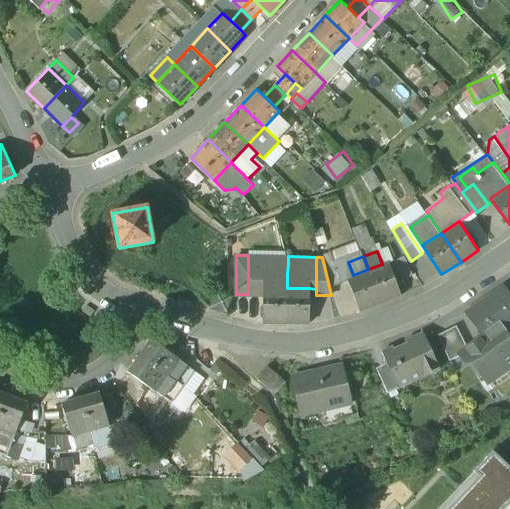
[(382,264),(368,269),(380,302),(381,302),(400,294),(388,262),(382,264)]
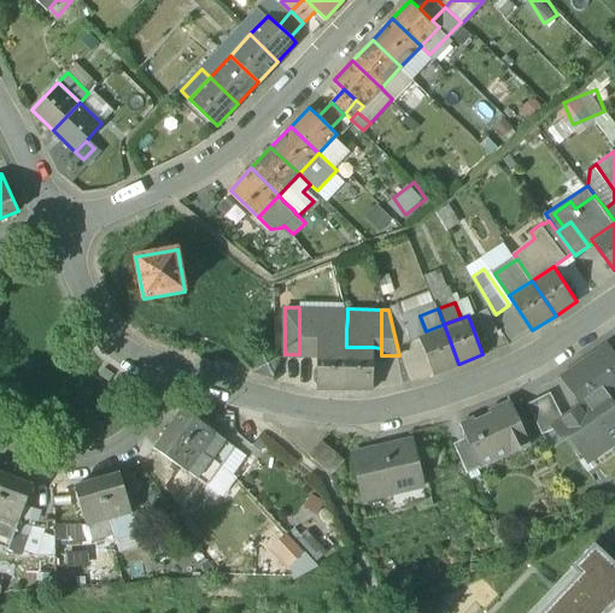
[(347,318),(299,318),(299,348),(320,348),(320,346),(346,347),(346,329),(347,318)]
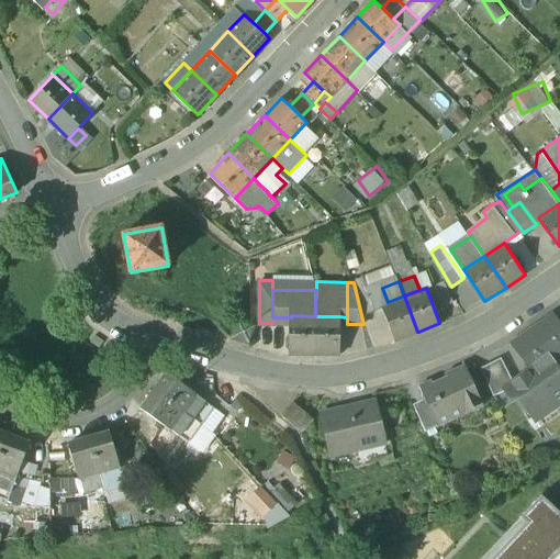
[(388,302),(380,304),(394,342),(417,332),(404,295),(388,302)]
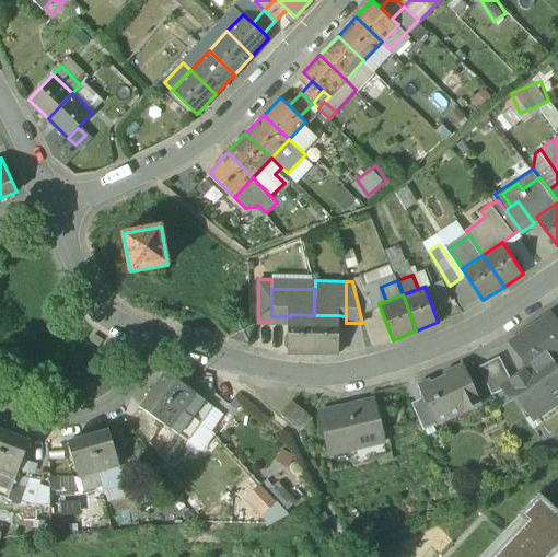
[(557,323),(550,312),(531,326),(553,358),(557,355),(557,323)]
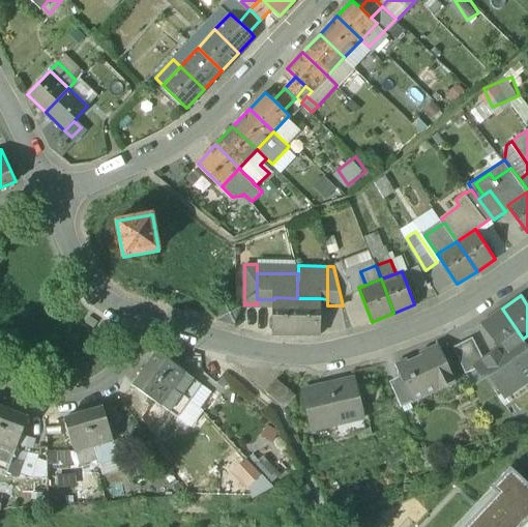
[(297,298),(274,297),(274,299),(274,333),(296,334),(297,298)]
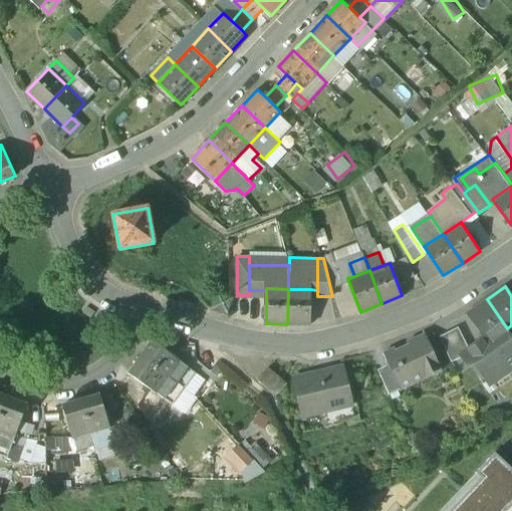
[(310,289),(288,289),(287,324),(310,324),(310,289)]
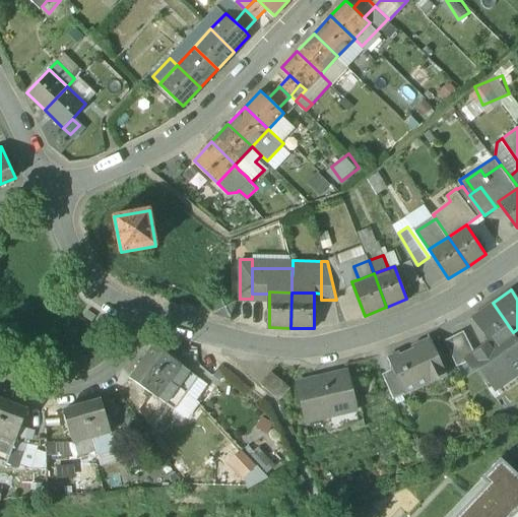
[(236,300),(219,295),(213,312),(230,317),(236,300)]
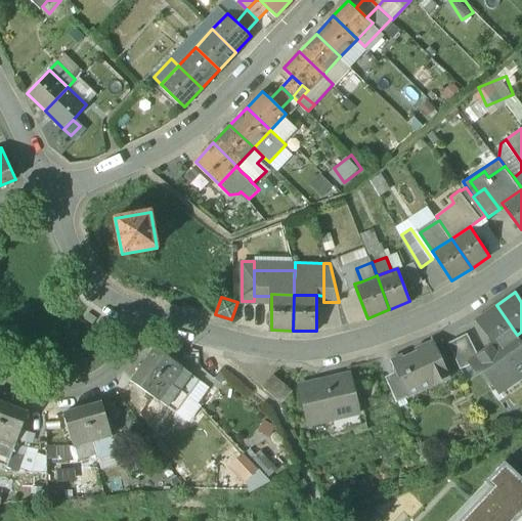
[(517,335),(496,305),(478,318),(494,343),(498,348),(517,335)]
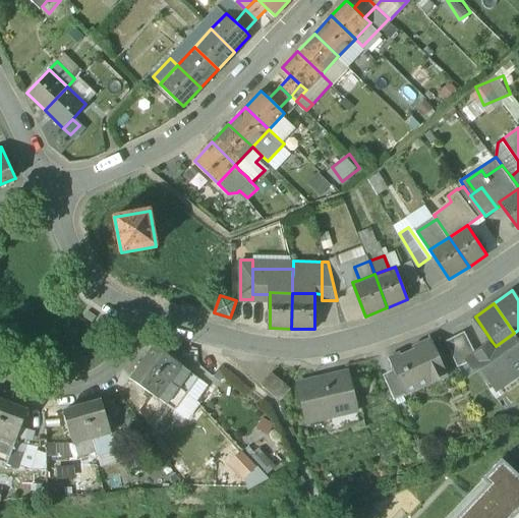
[(465,330),(446,340),(458,366),(468,361),(466,358),(475,352),(465,330)]
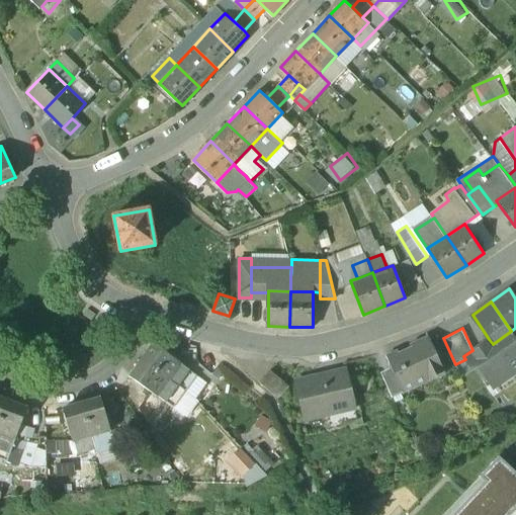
[(473,350),(463,356),(465,359),(473,369),(479,364),(493,384),(515,368),(515,337),(511,331),(493,344),(489,339),(473,350)]
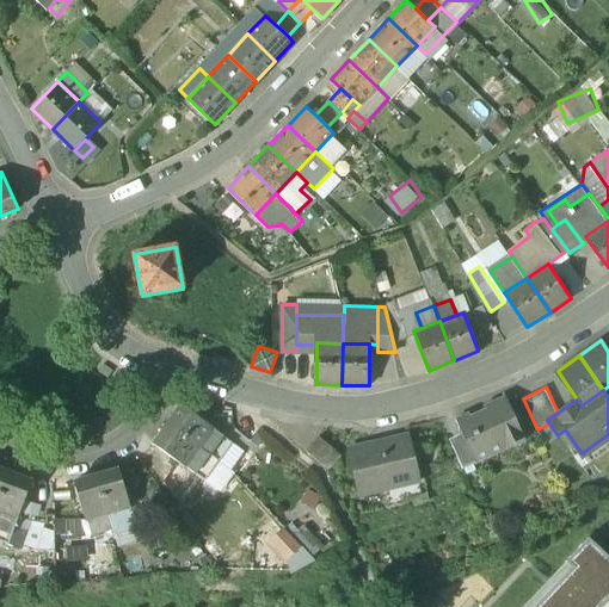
[(504,396),(455,420),(463,438),(475,462),(524,438),(504,396)]
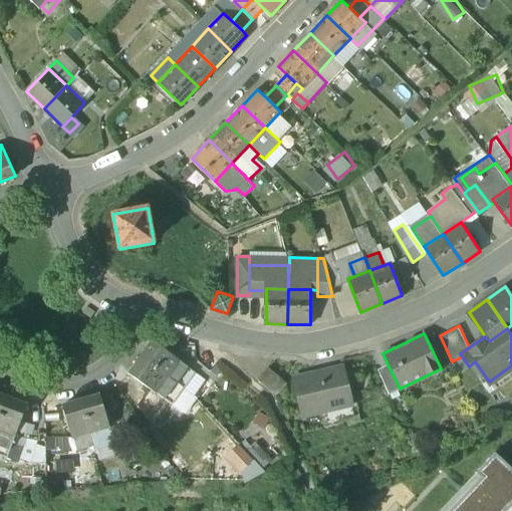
[(181,359),(153,339),(142,355),(142,356),(169,375),(177,381),(188,365),(181,360),(181,359)]
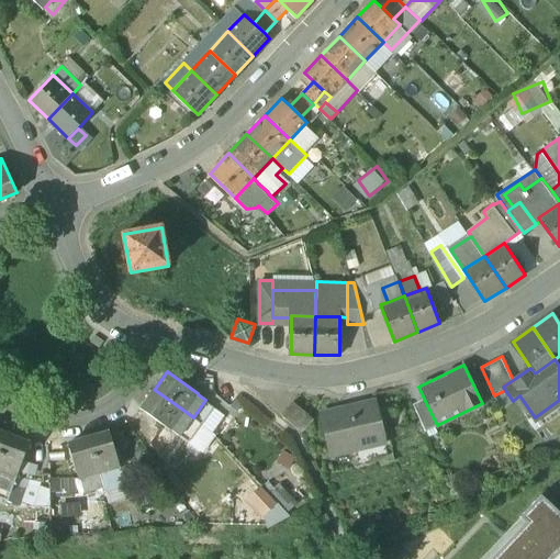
[(185,411),(155,390),(142,407),(172,429),(185,411)]
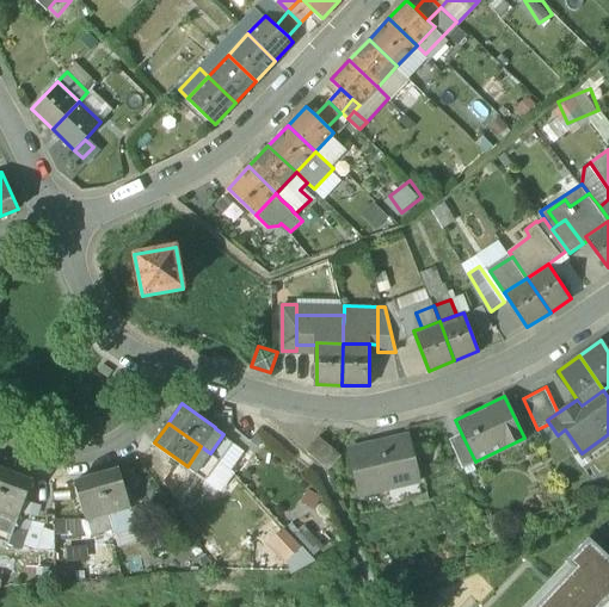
[(223,434),(210,453),(220,460),(233,441),(223,434)]
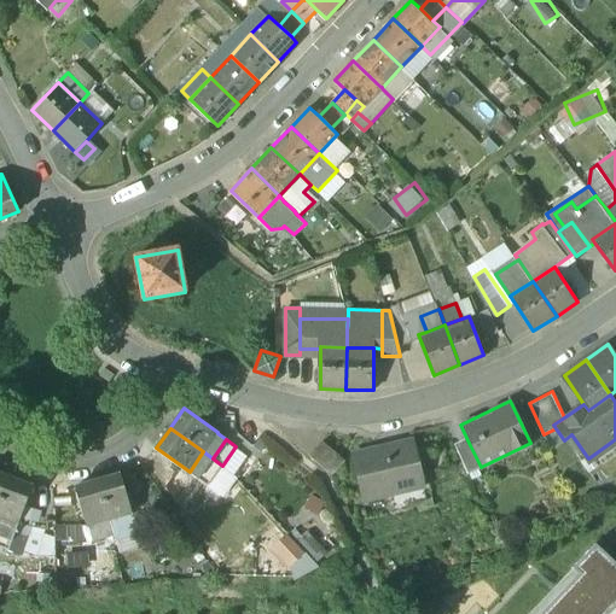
[(412,439),(353,452),(364,498),(388,493),(391,507),(426,500),(412,439)]
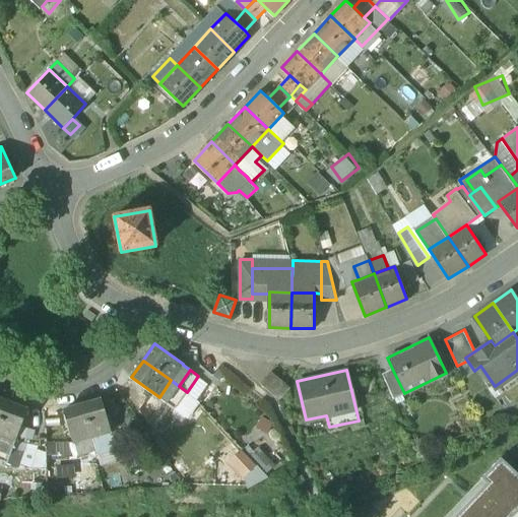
[(289,386),(271,371),(261,382),(279,397),(289,386)]
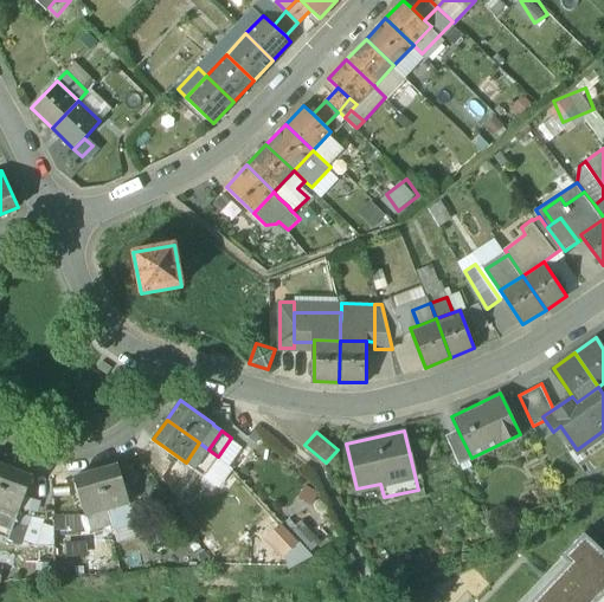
[(460,434),(447,440),(458,464),(471,458),(460,434)]
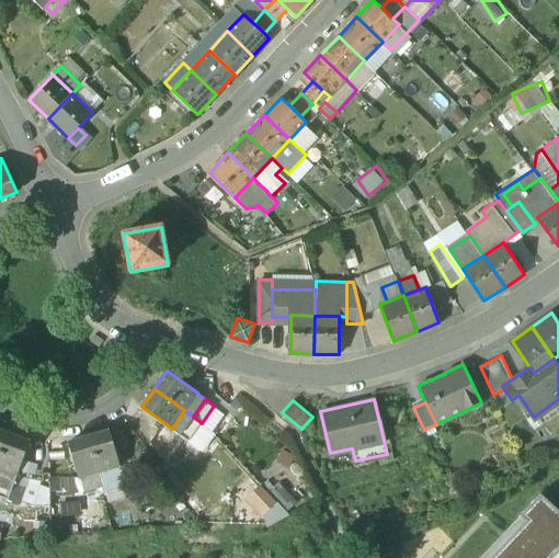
[(0,458),(10,433),(0,429),(0,458)]
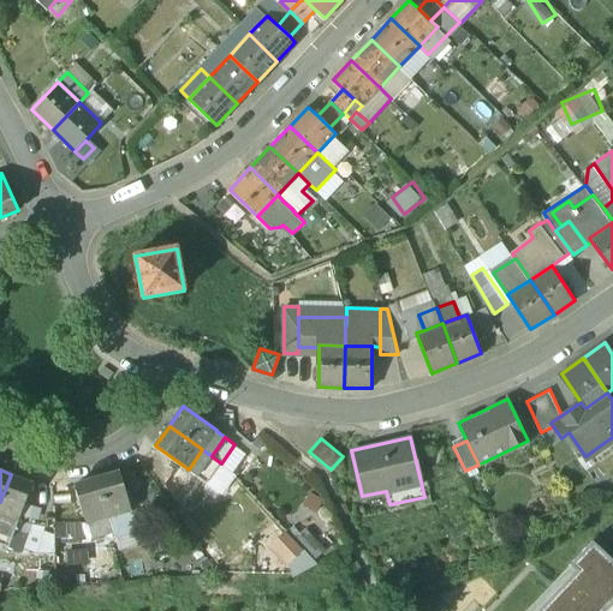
[(121,471),(99,477),(109,516),(132,509),(121,471)]
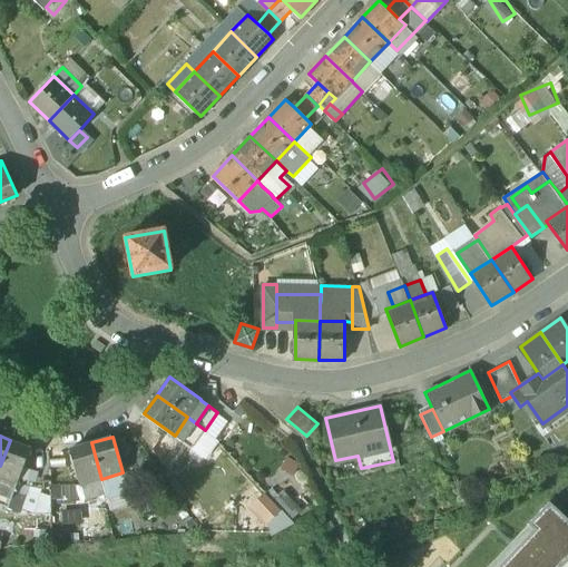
[(10,440),(0,466),(0,476),(17,482),(30,448),(10,440)]
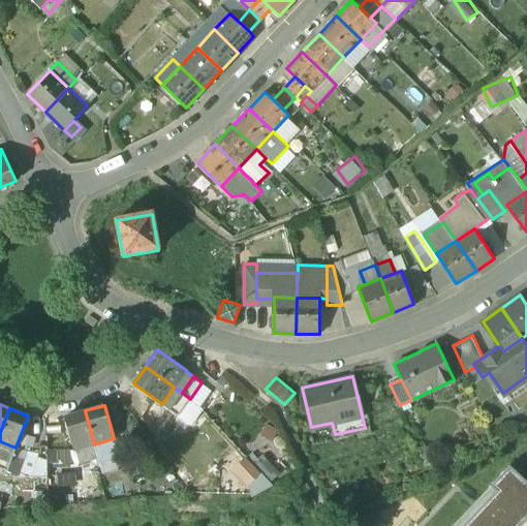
[(85,410),(64,416),(74,450),(94,444),(85,410)]
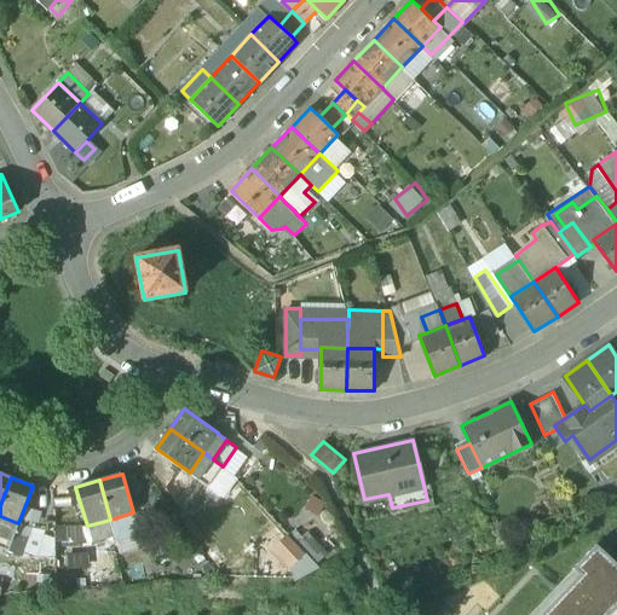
[(133,512),(110,520),(115,534),(115,535),(116,539),(139,532),(133,512)]
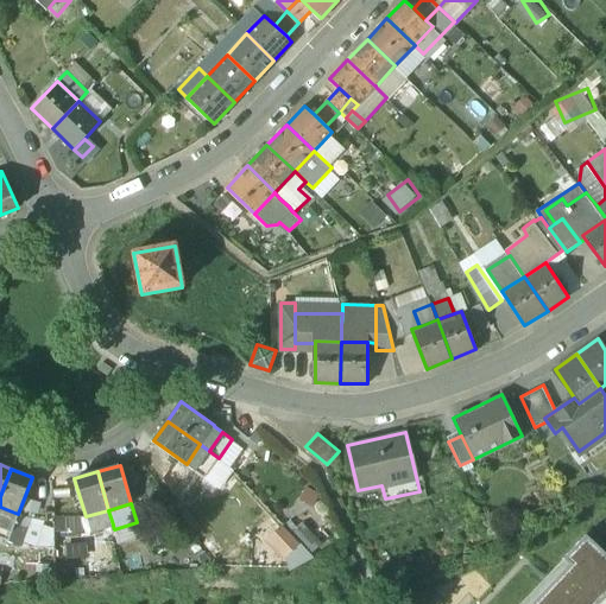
[(86,516),(90,532),(113,526),(113,525),(108,510),(86,516)]
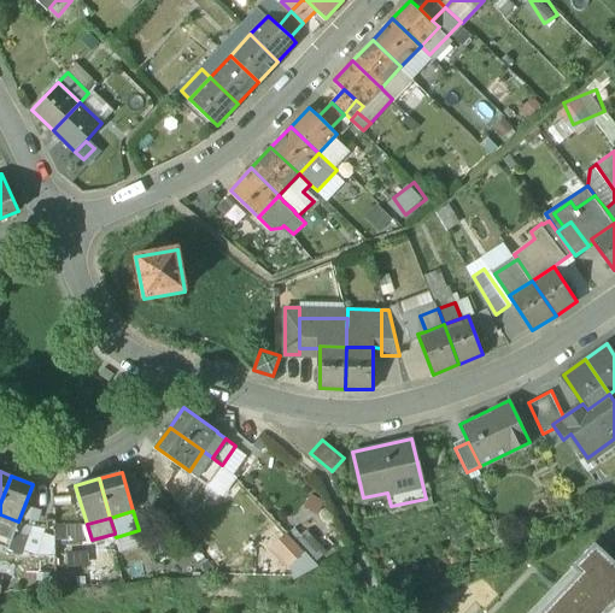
[(271,546),(292,567),(310,550),(290,529),(271,546)]
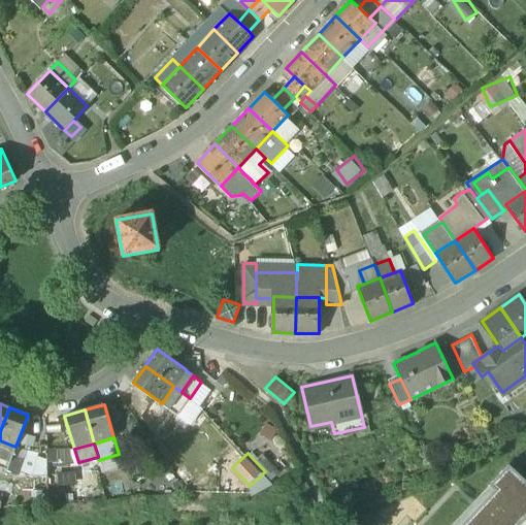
[(265,453),(258,458),(272,478),(280,472),(265,453)]
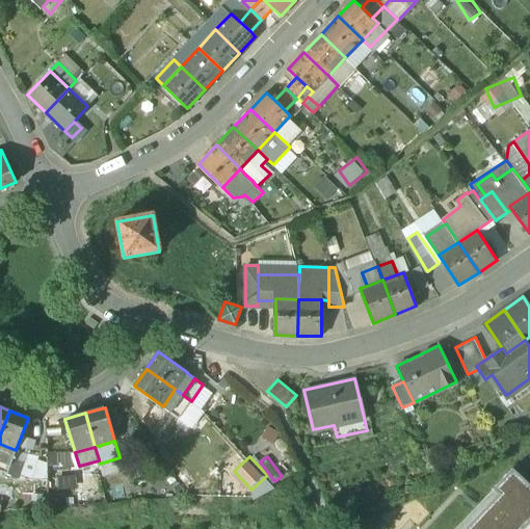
[(517,528),(529,516),(529,482),(514,469),(455,528),(517,528)]
